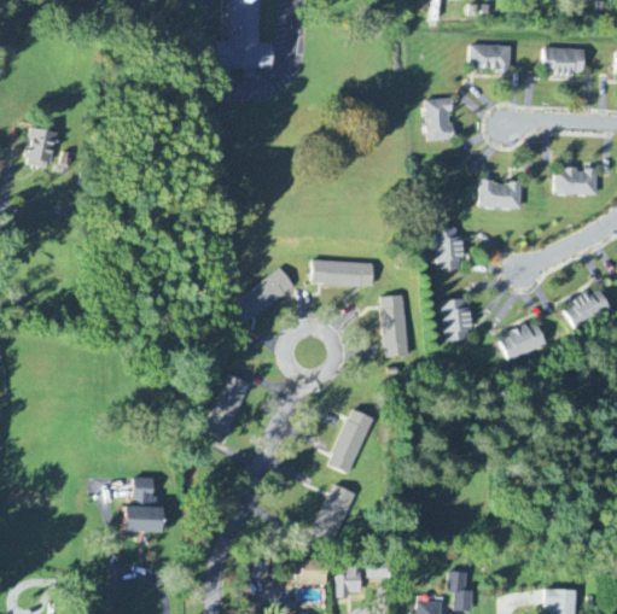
[(228,0),(228,68),(244,68),(244,77),(255,77),(255,68),(273,69),(273,42),(260,41),(260,0),(228,0)]
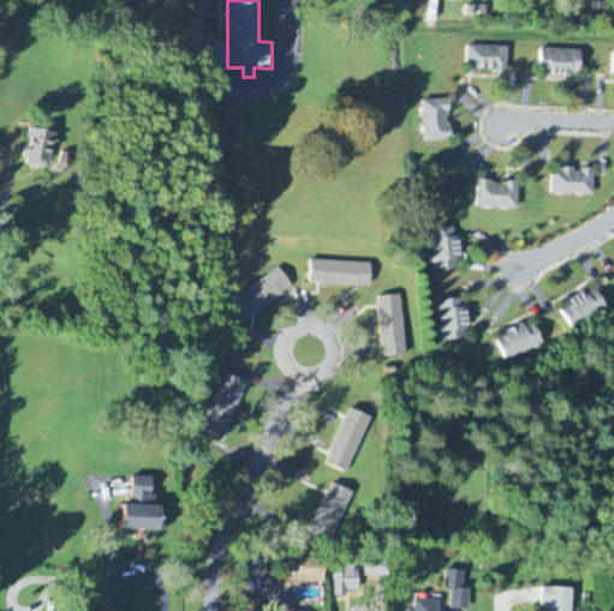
[(468,69),(508,70),(508,45),(469,43),(468,69)]
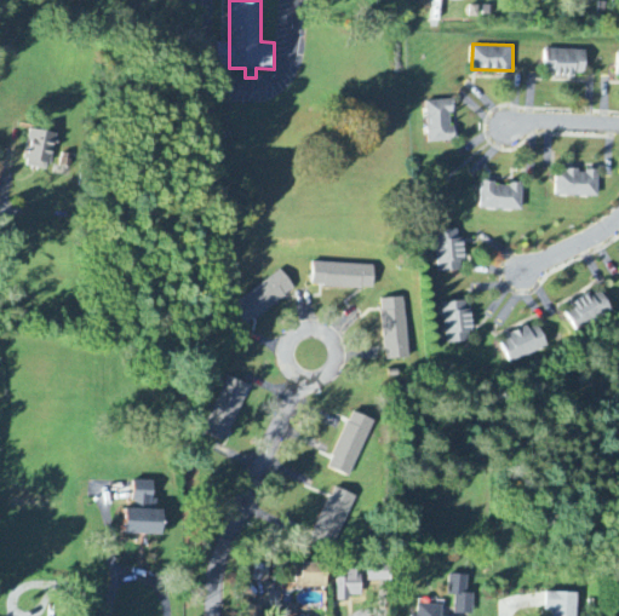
[(545,73),(588,74),(588,49),(546,47),(545,73)]
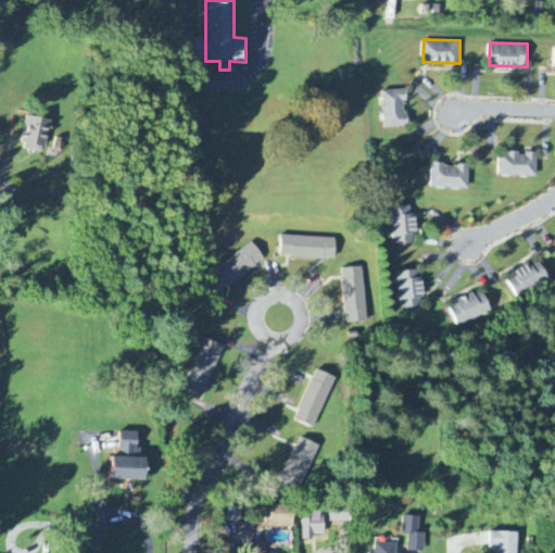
[(386,126),(408,125),(407,88),(383,89),(386,126)]
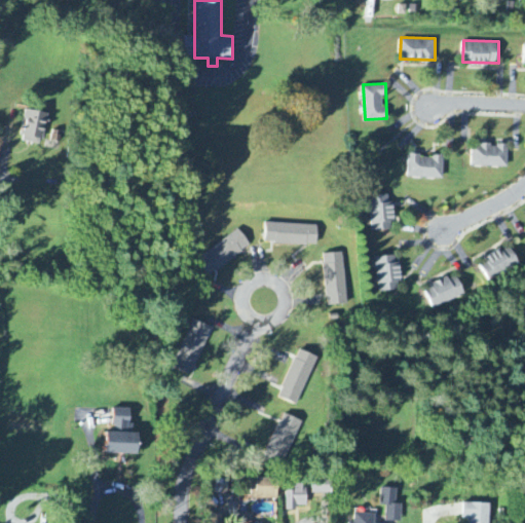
[(47,110),(27,108),(23,140),(43,142),(47,110)]
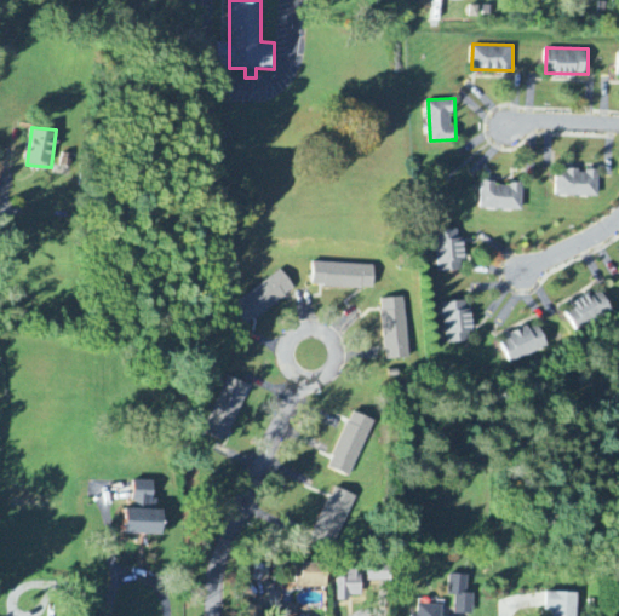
[(559,194),(600,194),(601,170),(559,168),(559,194)]
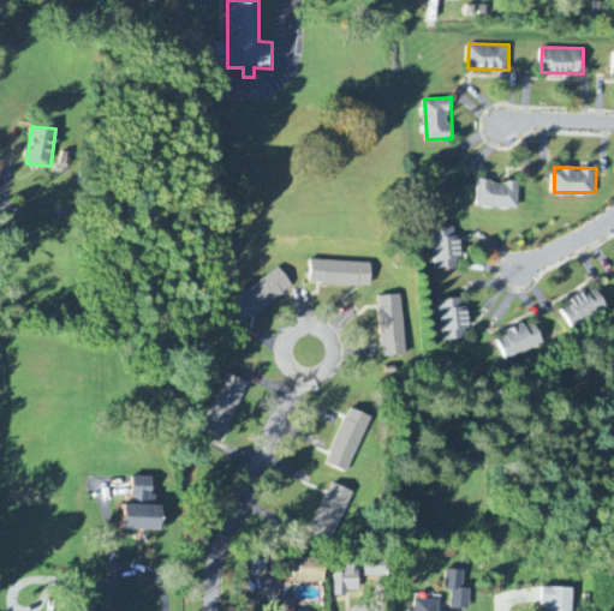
[(520,180),(480,179),(480,204),(520,205),(520,180)]
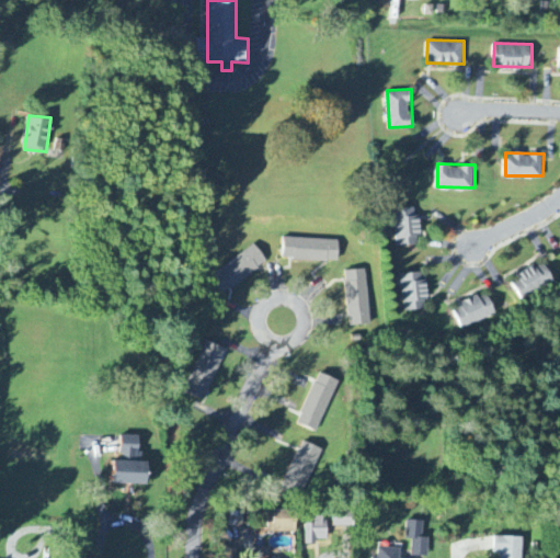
[(396,206),(397,243),(421,243),(420,206),(396,206)]
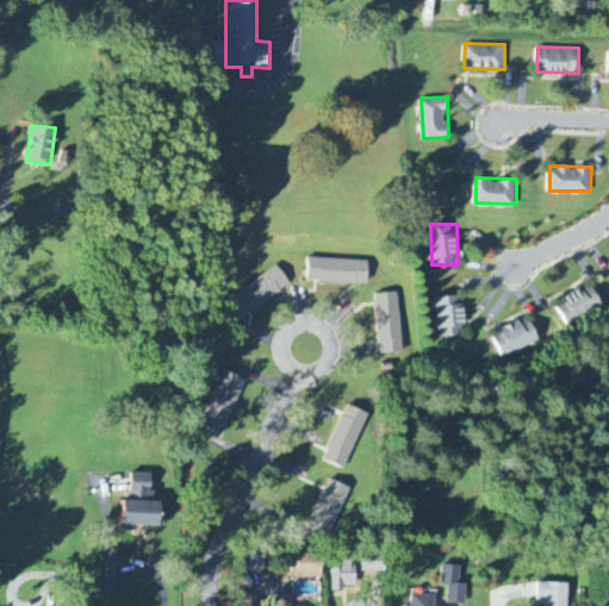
[(368,258),(309,257),(309,280),(368,281),(368,258)]
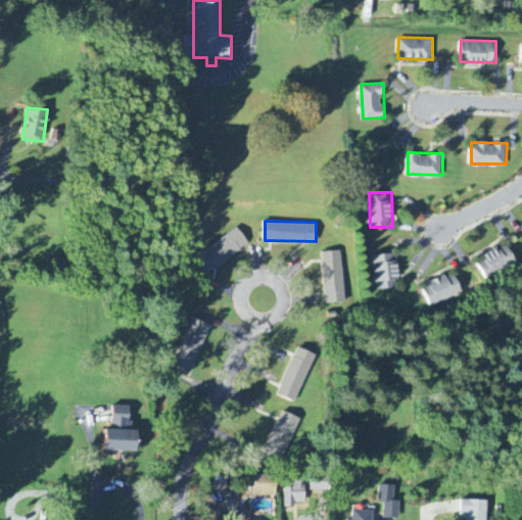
[(250,243),(239,227),(196,254),(207,271),(250,243)]
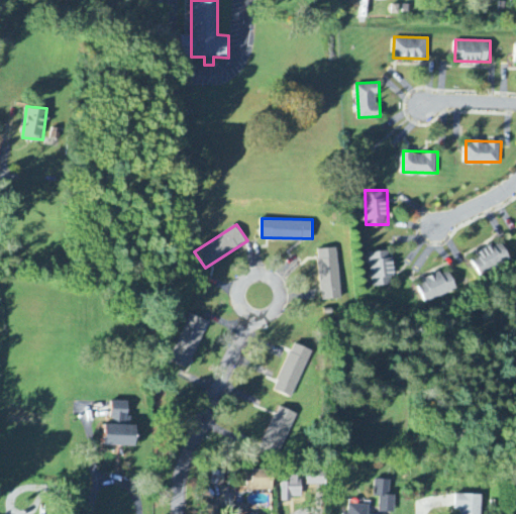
[(472,252),(478,272),(510,261),(504,241),(472,252)]
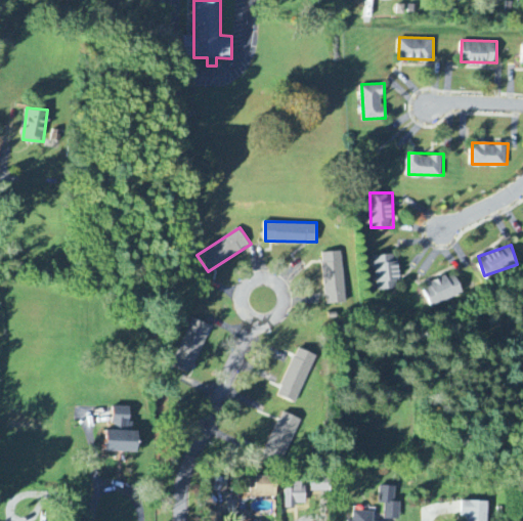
[(343,250),(323,251),(325,302),(346,302),(343,250)]
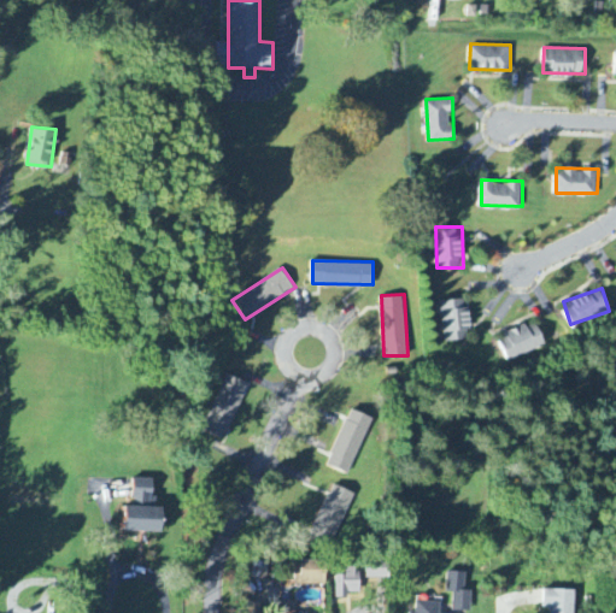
[(470,337),(468,296),(443,298),(444,339),(470,337)]
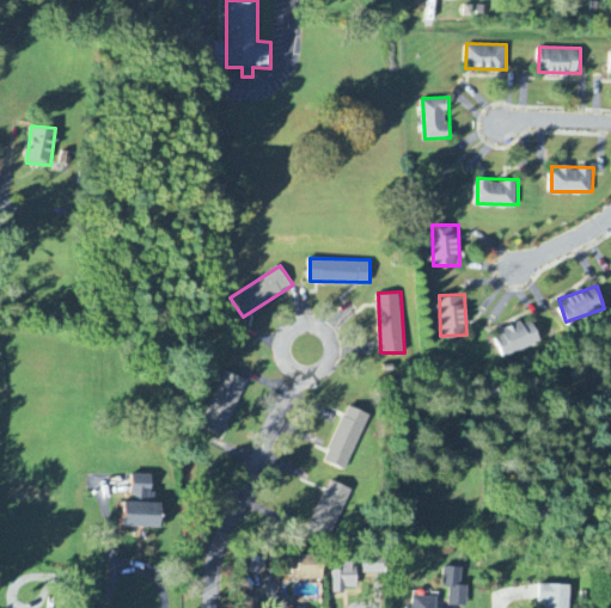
[(533,319),(495,331),(502,355),(541,343),(533,319)]
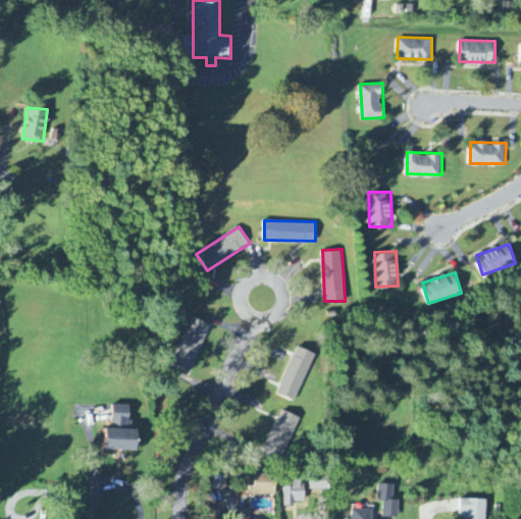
[(209,322),(191,315),(172,364),(192,371),(209,322)]
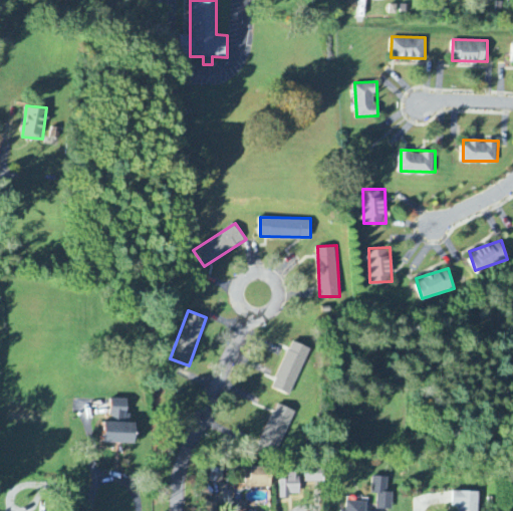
[(274,388),(292,394),(310,346),(291,339),(274,388)]
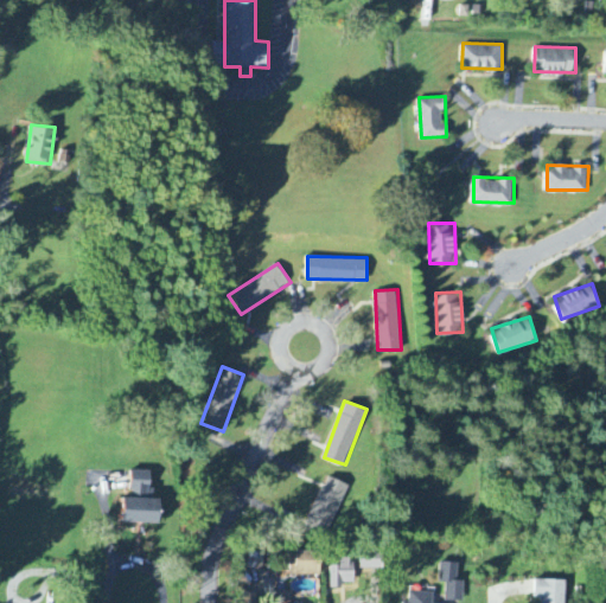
[(125,495),(123,521),(160,521),(160,496),(150,496),(150,469),(132,468),(131,495),(125,495)]
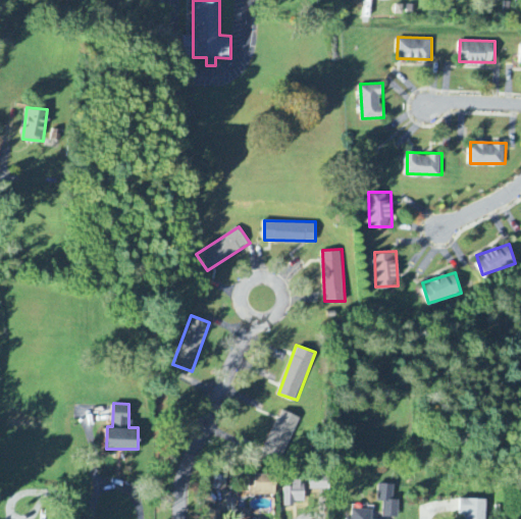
[(262,456),(280,463),(300,416),(281,408),(262,456)]
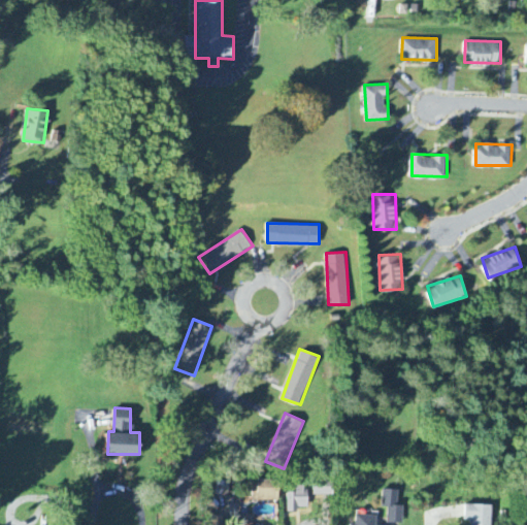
[(280,479),(254,478),(253,498),(278,499),(280,479)]
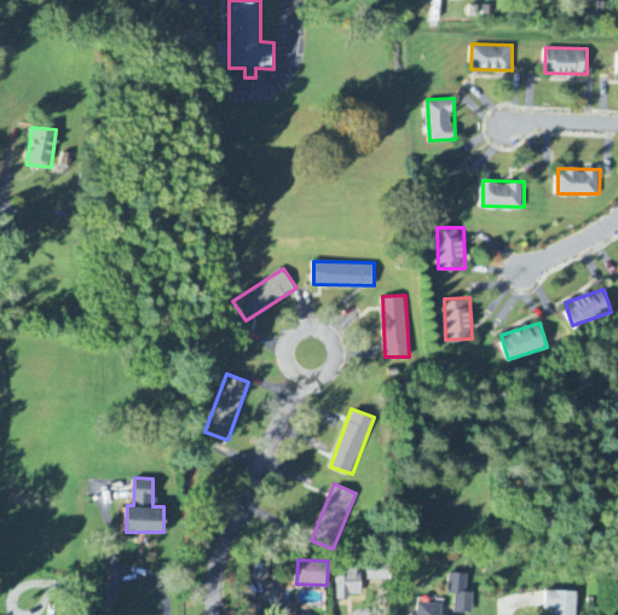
[(368,579),(391,578),(391,560),(367,561),(368,579)]
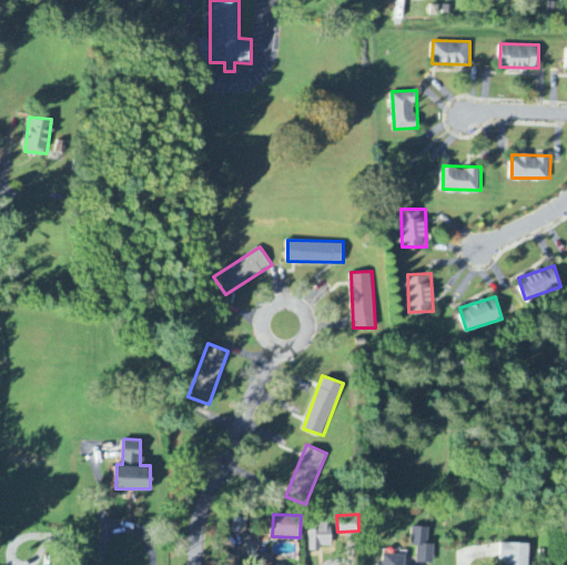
[(310,550),(321,550),(321,545),(331,545),(331,521),(319,521),(319,528),(310,528),(310,550)]
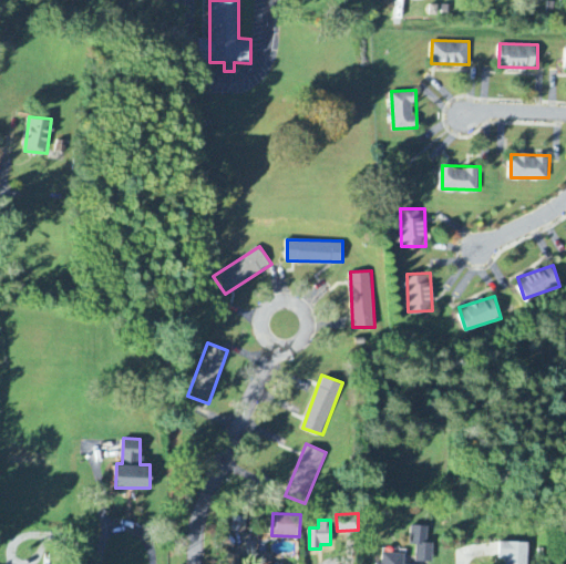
[(434,560),(434,542),(428,542),(429,524),(411,524),(411,543),(417,543),(417,560),(434,560)]
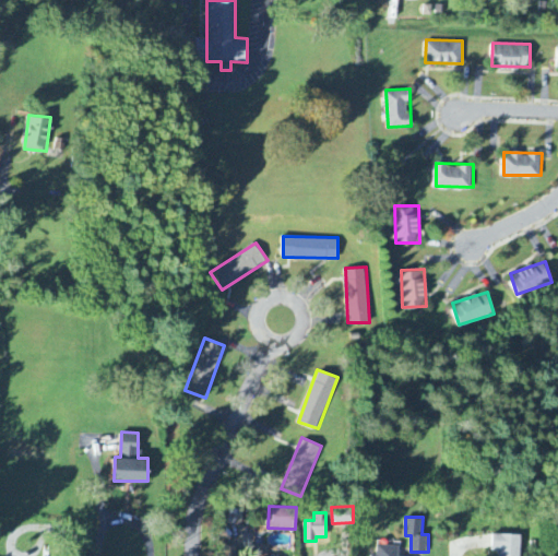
[(519,555),(521,534),(493,533),(493,549),(498,551),(497,555),(519,555)]
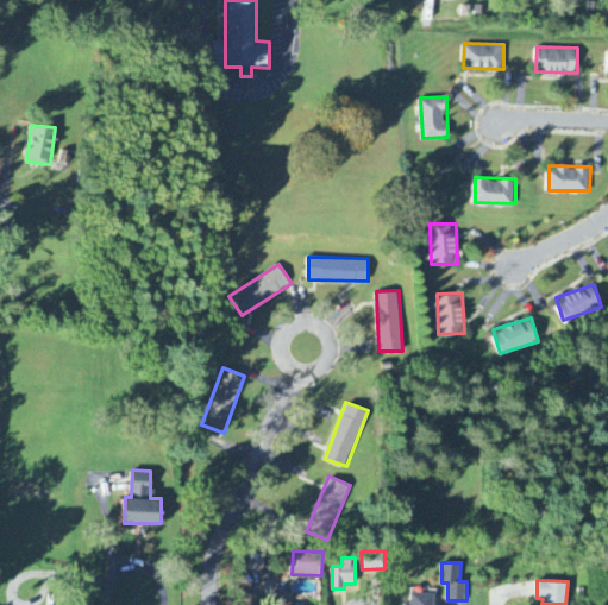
[(436,592),(412,591),(411,603),(405,603),(405,604),(438,604),(436,604),(436,592)]
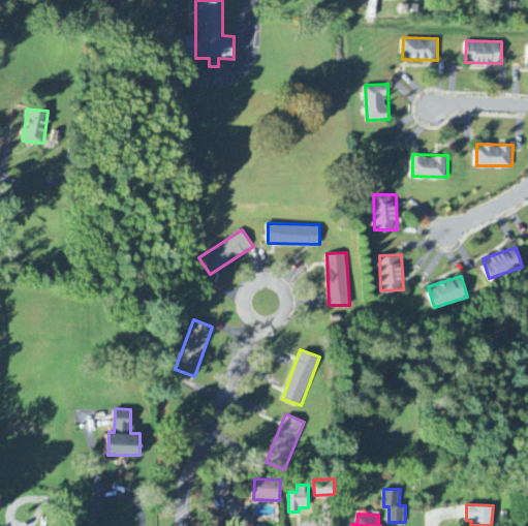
All buildings are outlined.
